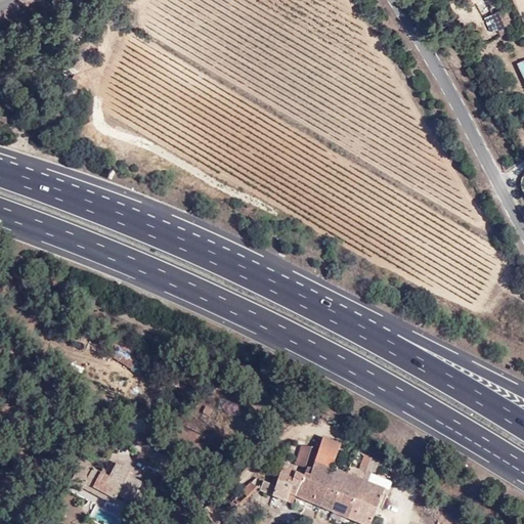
[(505,6),(484,18),(493,34),(514,22),(505,6)]
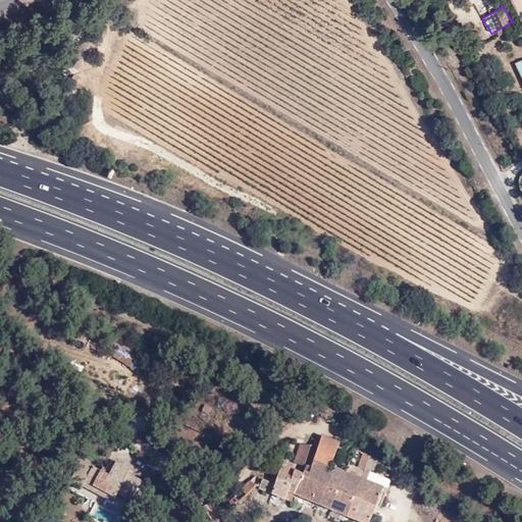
[(76,59),(72,65),(83,71),(86,66),(76,59)]
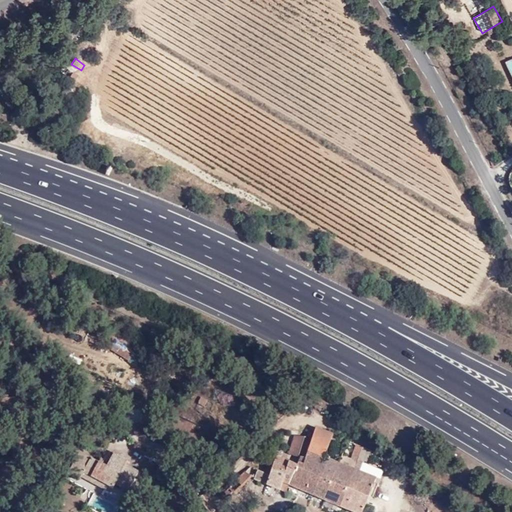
[(90,377),(82,374),(78,383),(87,386),(90,377)]
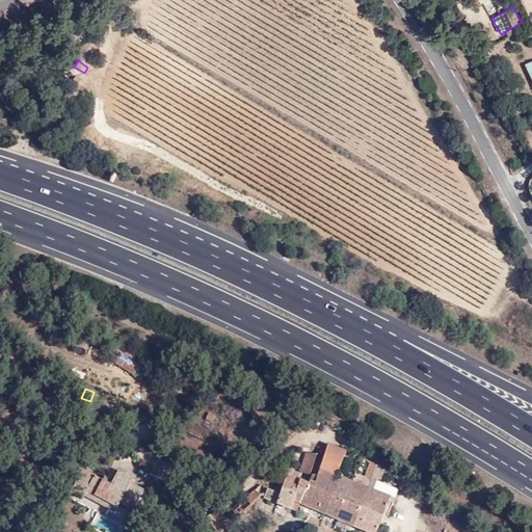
[(215,431),(219,418),(207,414),(203,428),(215,431)]
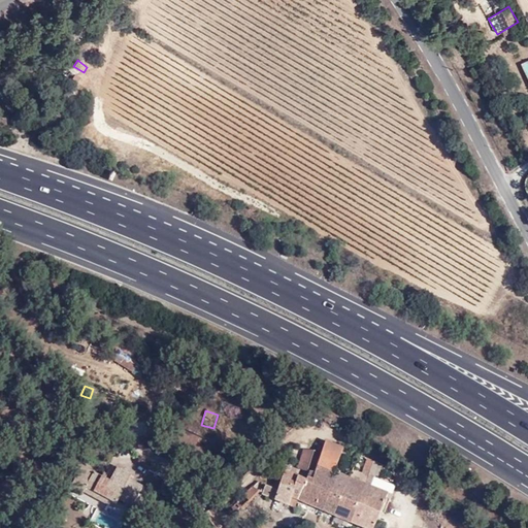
[(325,440),(321,451),(314,468),(310,467),(308,470),(310,471),(308,479),(300,500),(324,510),(338,471),(335,470),(343,449),(325,440)]
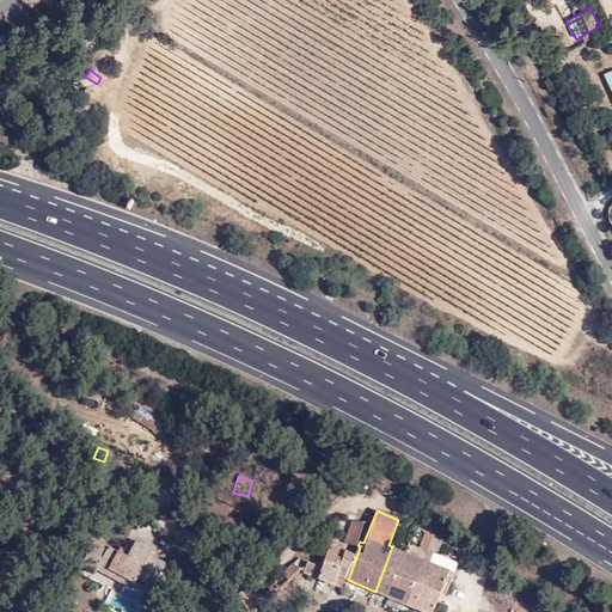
[(346,543),(357,545),(360,542),(363,543),(372,522),(352,521),(346,543)]
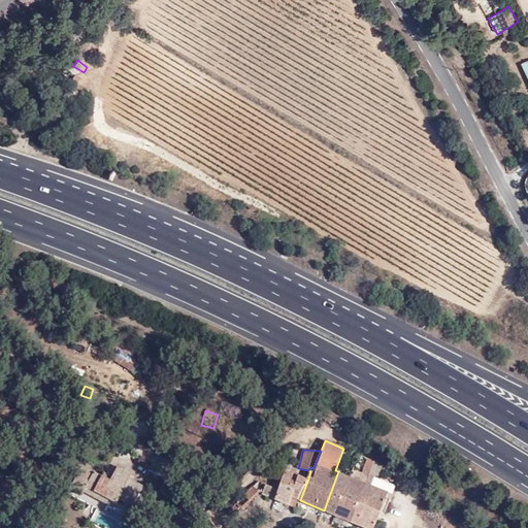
[(370,472),(375,461),(368,458),(363,469),(370,472)]
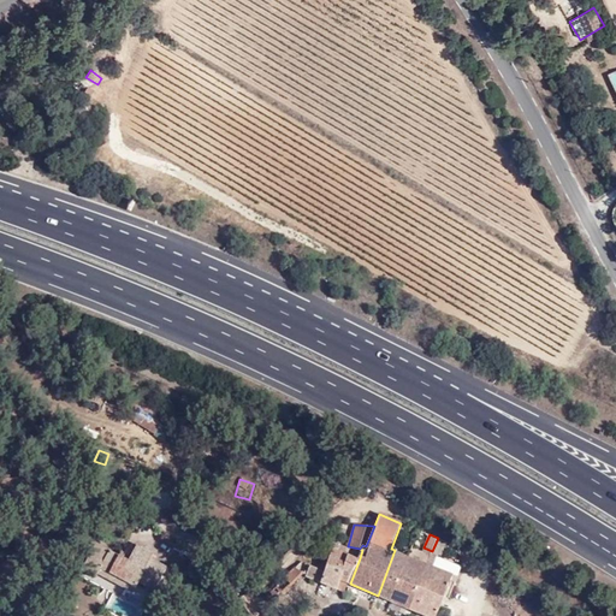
[(439,556),(440,552),(445,542),(438,538),(432,551),(430,560),(437,562),(439,556)]
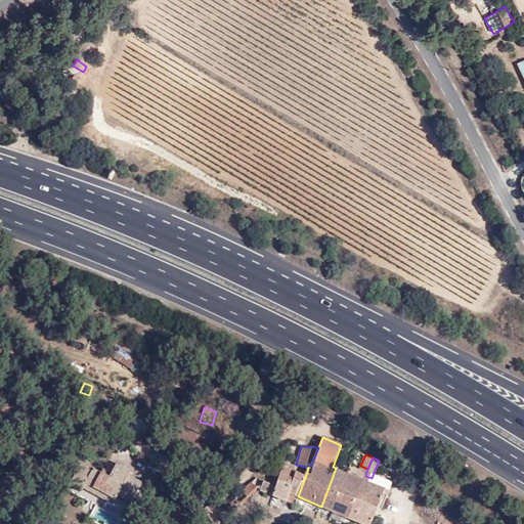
[(385,463),(379,461),(375,470),(381,473),(385,463)]
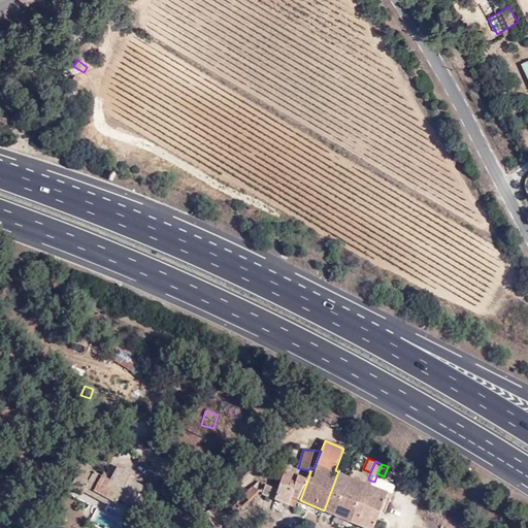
[(121,501),(133,507),(143,488),(131,482),(134,476),(120,468),(116,477),(111,484),(103,480),(83,469),(71,490),(85,497),(86,494),(90,489),(106,497),(107,496),(120,502),(121,501)]
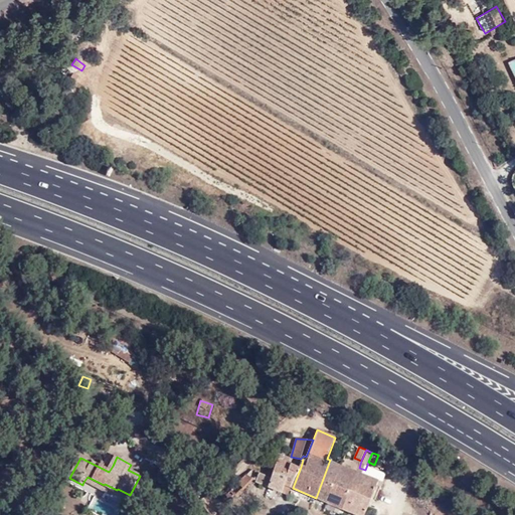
[(279,460),(273,472),(289,479),(294,465),(279,460)]
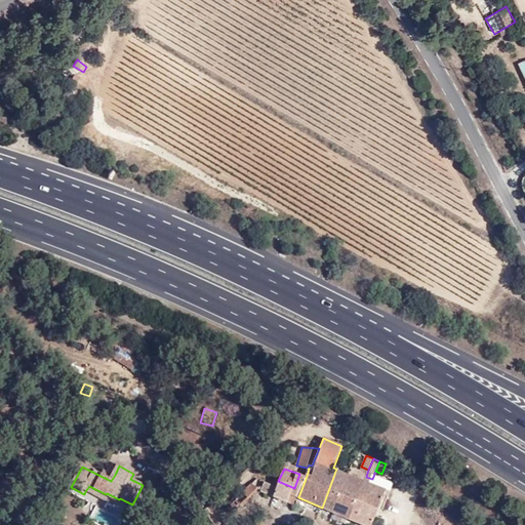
[(336,469),(322,508),(333,512),(348,474),(336,469)]
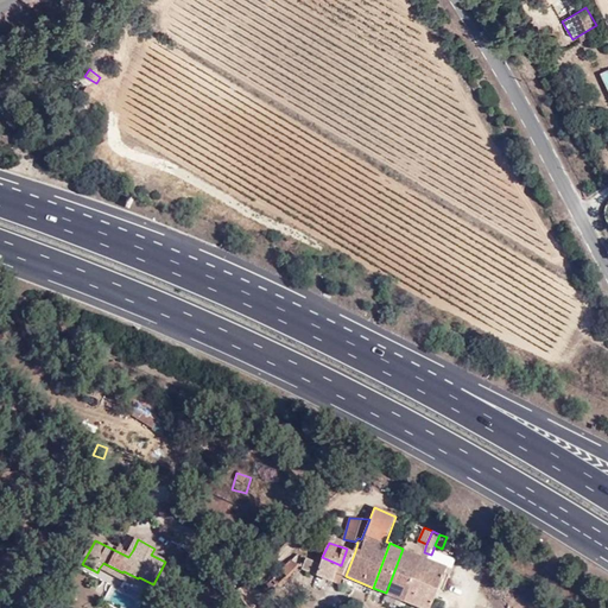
[(119,552),(128,557),(133,550),(122,545),(119,552)]
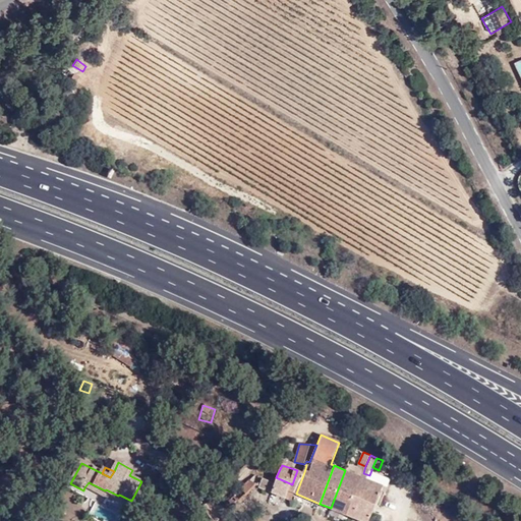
[(297,470),(292,484),(290,490),(296,494),(304,472),(297,470)]
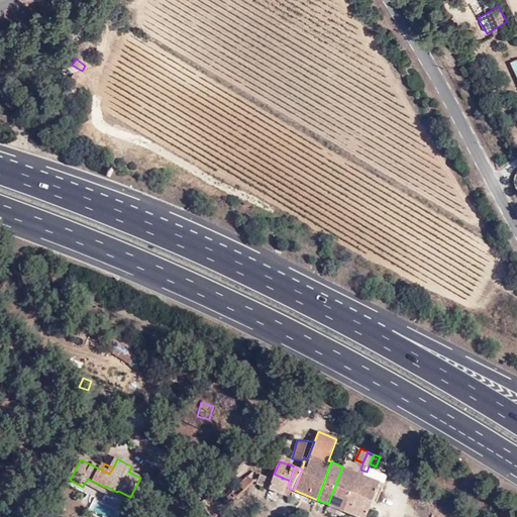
[(344,511),(351,493),(359,474),(342,467),(328,504),(344,511)]
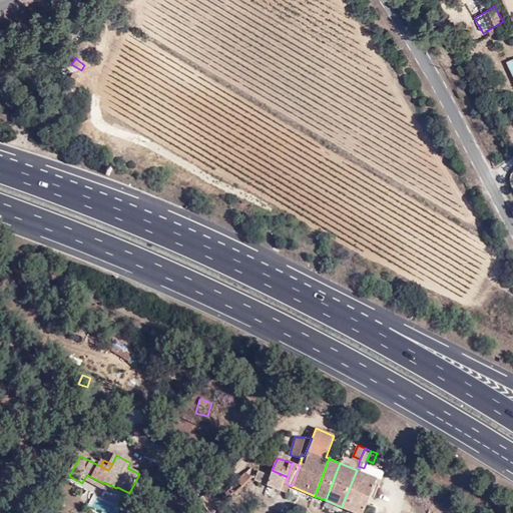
[(364,468),(370,471),(368,475),(382,481),(385,472),(366,463),(364,468)]
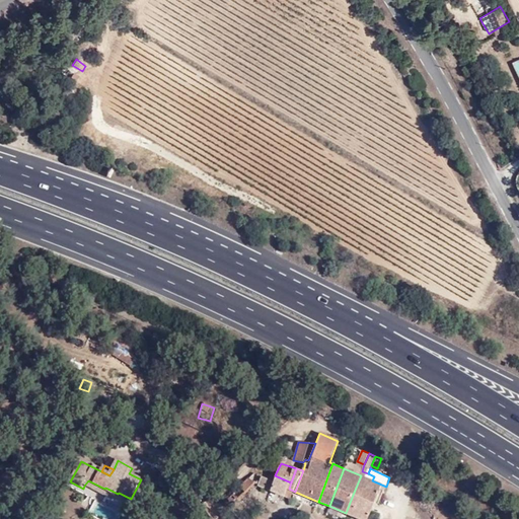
[(275,475),(273,480),(269,489),(285,497),(289,489),(291,483),(275,475)]
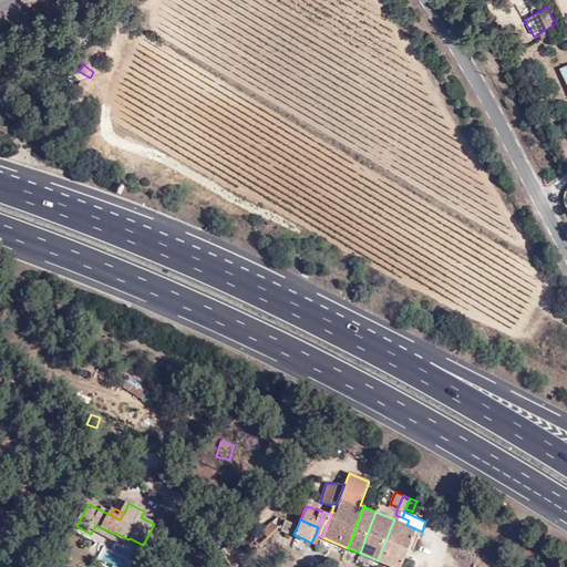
[(410,547),(415,549),(422,532),(406,525),(394,519),(385,540),(409,550),(410,547)]
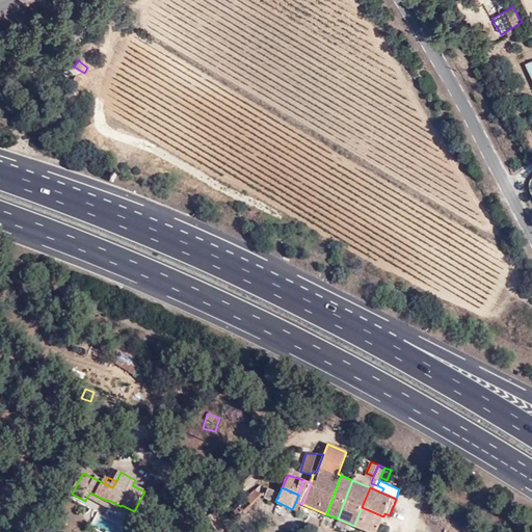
[(275,501),(280,493),(271,488),(268,495),(267,498),(275,501)]
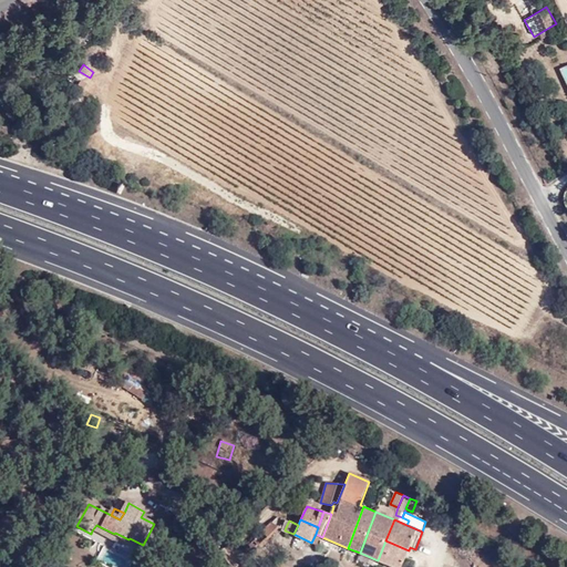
[(274,522),(246,548),(253,555),(282,526),(274,522)]
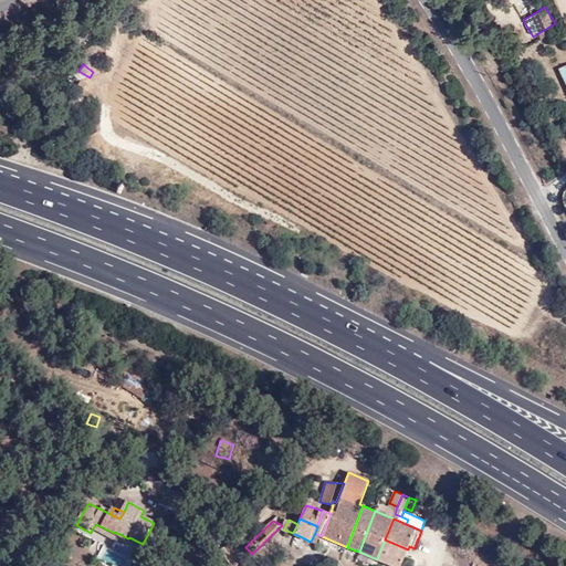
[(92,530),(125,546),(128,538),(115,532),(114,533),(96,524),(92,530)]
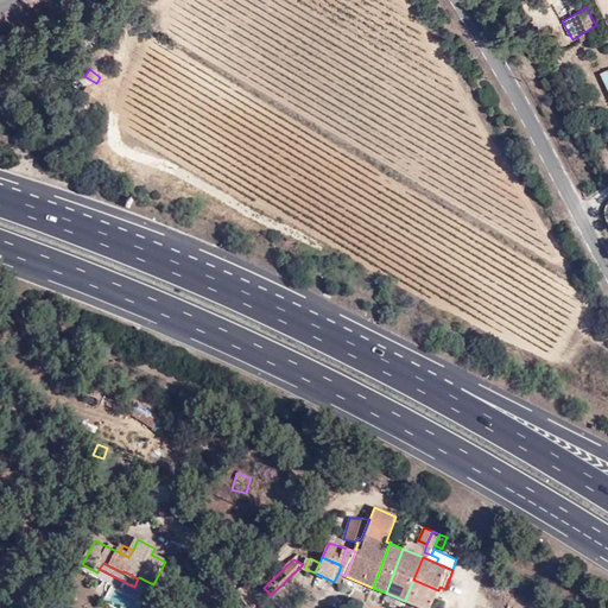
[(346,576),(339,572),(334,582),(343,586),(346,576)]
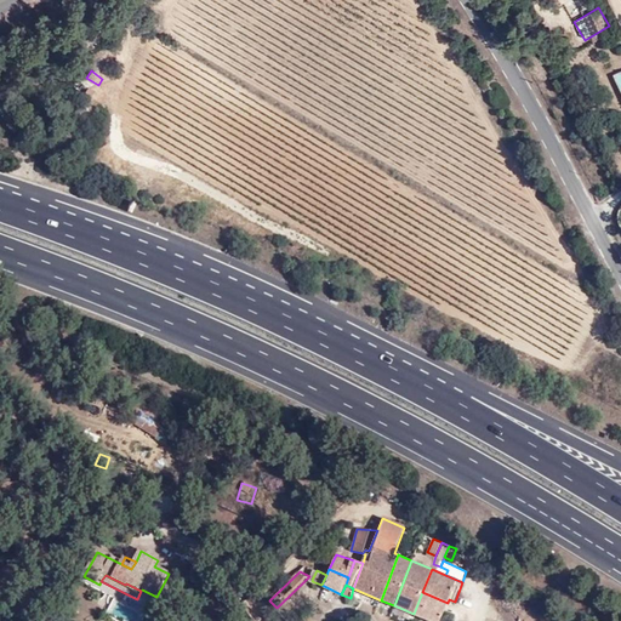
[(440,620),(448,603),(422,592),(414,614),(432,620),(440,620)]
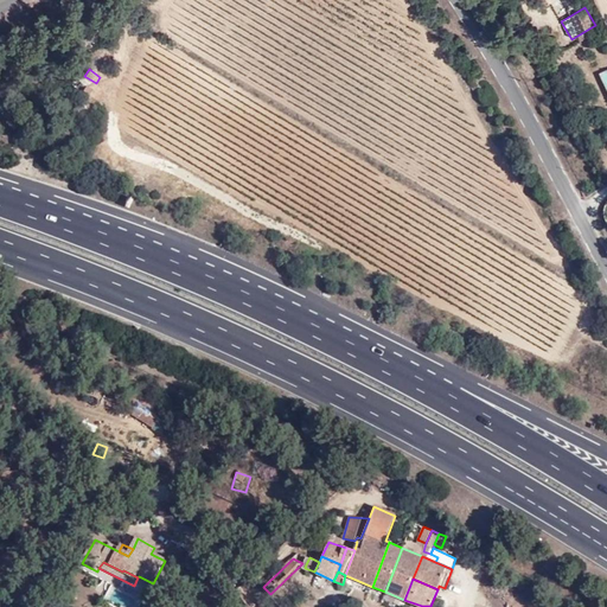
[(110,583),(103,605),(110,606),(138,606),(142,594),(110,583)]
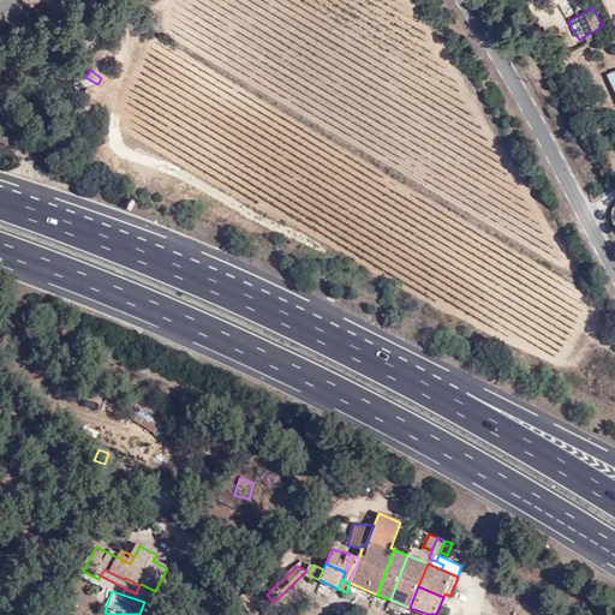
[(79,603),(77,601),(76,599),(73,599),(71,601),(69,603),(69,607),(71,610),(73,610),(76,610),(78,608),(79,605),(79,603)]
